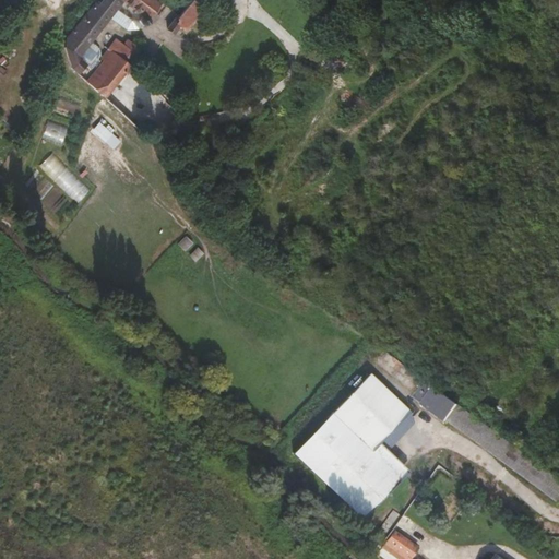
[(78,59),(110,18),(123,0),(144,16),(142,18),(141,21),(141,22),(141,24),(142,26),(145,27),(147,27),(150,25),(151,24),(152,21),(151,19),(150,18),(159,4),(153,0),(102,0),(82,26),(64,48),(75,57),(78,59)]
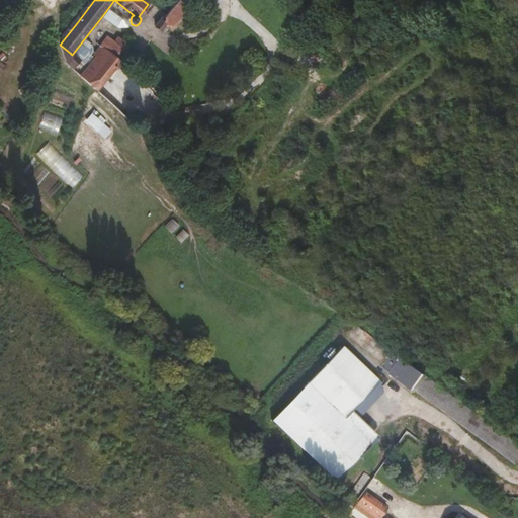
[(128,28),(132,24),(131,22),(131,20),(131,19),(132,16),(134,15),(114,0),(102,16),(117,27),(128,28)]
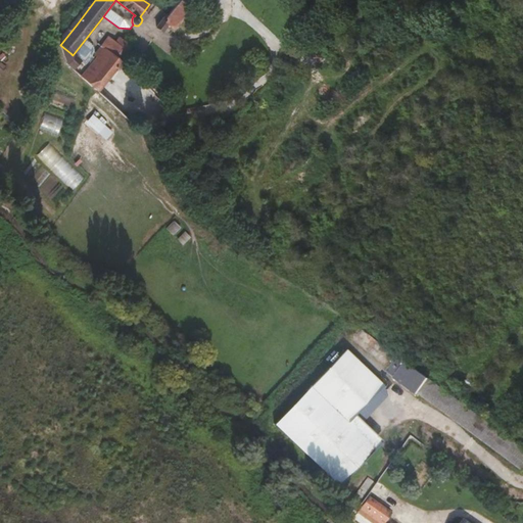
[(188,2),(186,0),(172,0),(165,8),(177,16),(188,2)]
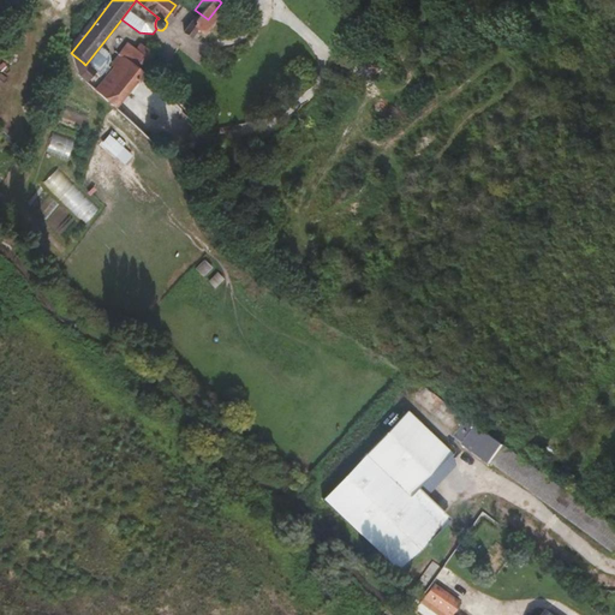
[(195,10),(184,22),(198,33),(208,19),(195,10)]
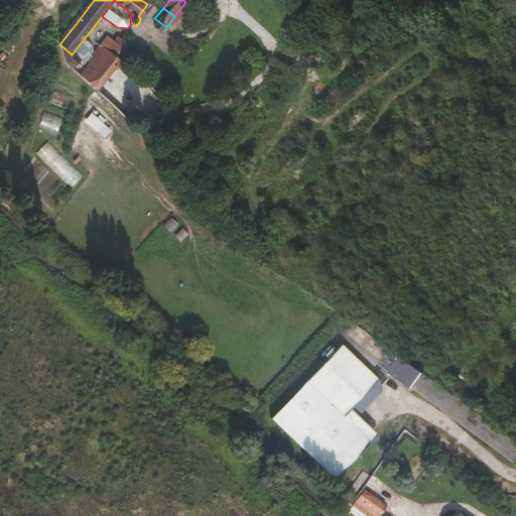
[(0,23),(0,40),(10,31),(1,22),(0,23)]
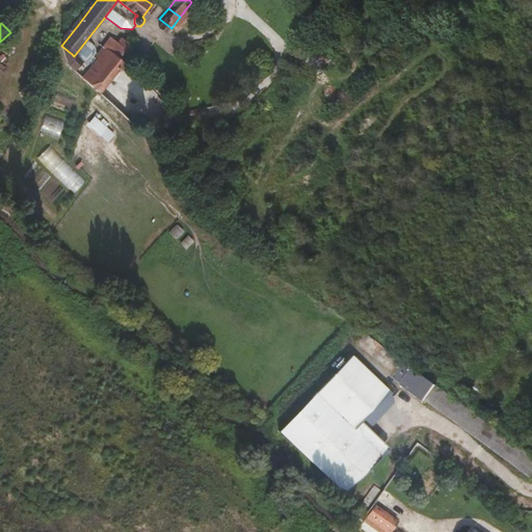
[(121,36),(116,42),(122,47),(126,41),(121,36)]
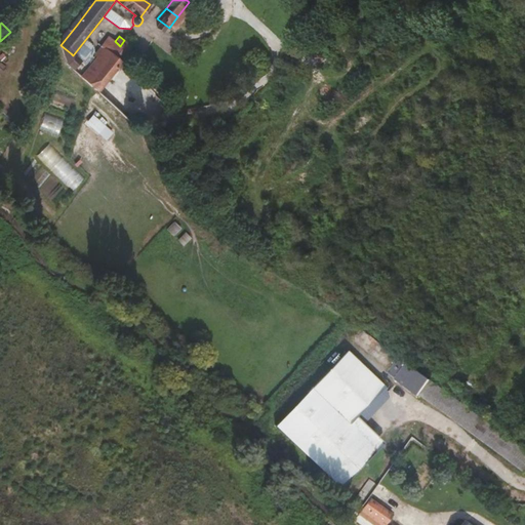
[(97,91),(102,85),(133,47),(124,40),(120,46),(115,41),(109,37),(94,55),(97,57),(81,77),(97,91)]
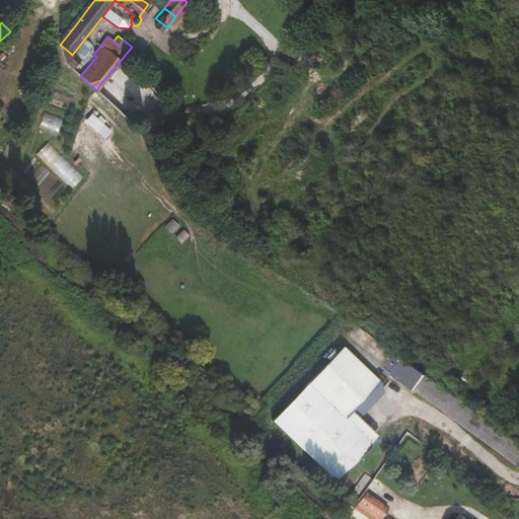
[(126,36),(123,40),(132,47),(135,44),(126,36)]
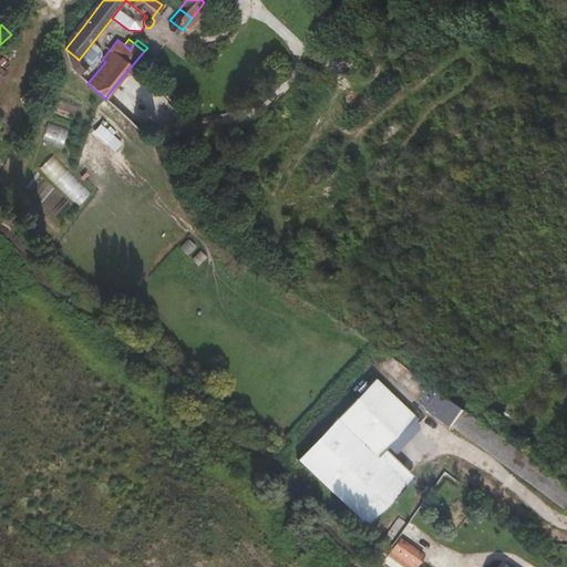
[(79,60),(76,58),(71,69),(78,74),(85,64),(79,60)]
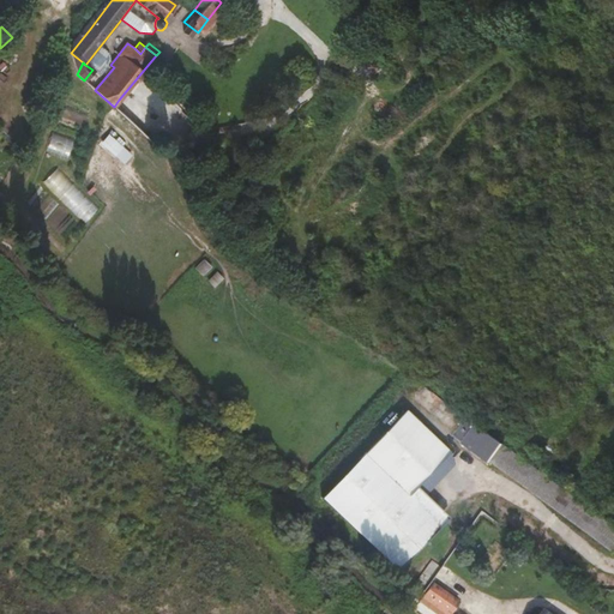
[(114,107),(121,113),(127,106),(119,100),(114,107)]
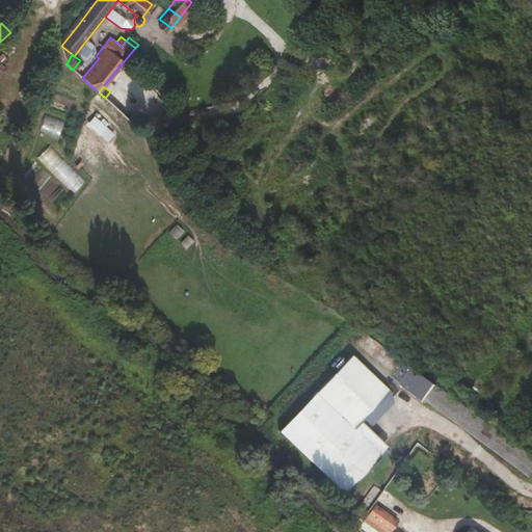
[(59,137),(65,120),(47,113),(41,131),(59,137)]
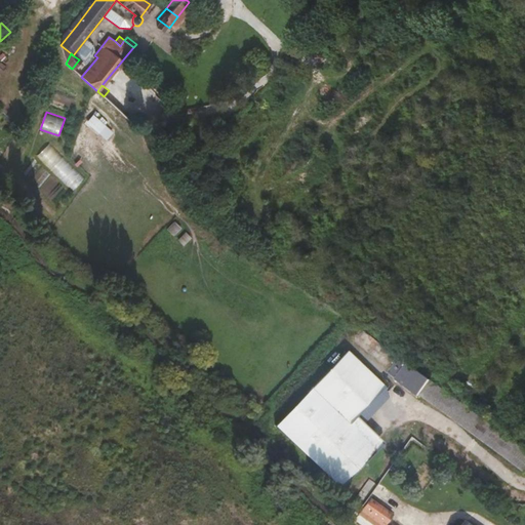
[(86,122),(107,139),(114,131),(93,114),(86,122)]
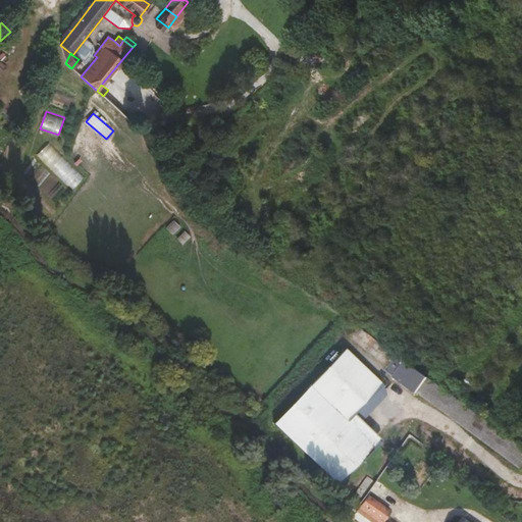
[(73,189),(85,176),(49,143),(38,154),(73,189)]
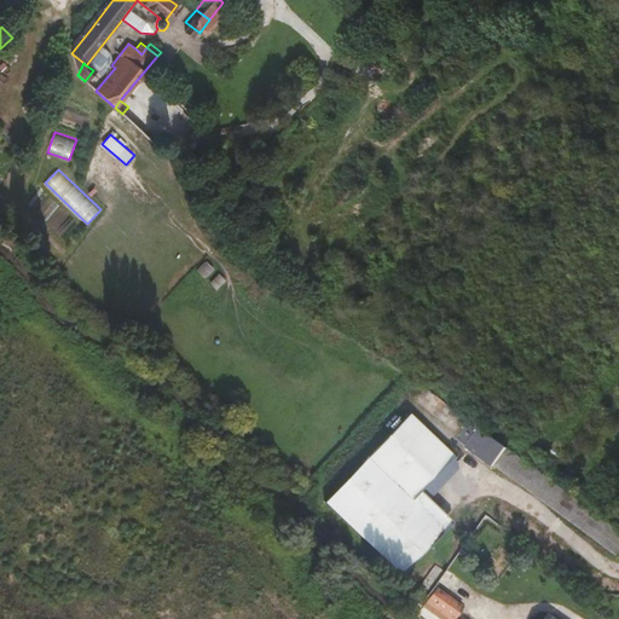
[(428,391),(411,379),(399,395),(461,441),(467,434),(473,424),(428,391)]
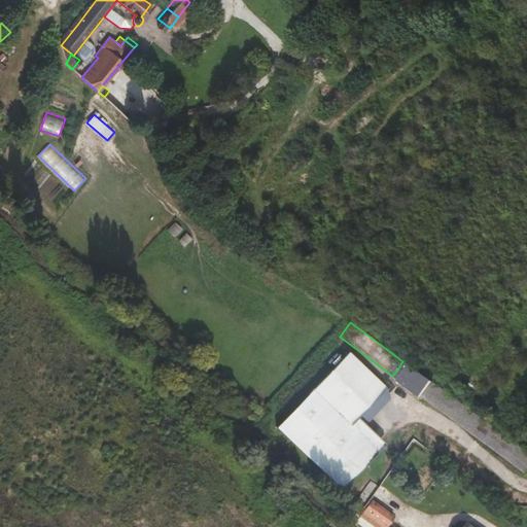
[(283,438),(287,447),(290,455),(291,457),(312,472),(321,464),(324,461),(326,459),(328,458),(322,453),(330,441),(339,447),(387,383),(342,349),(278,433),(283,438)]
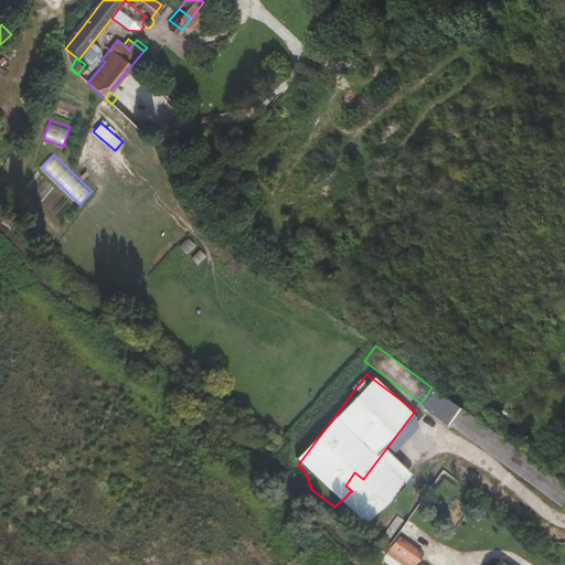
[(426,396),(457,419),(462,412),(449,402),(432,387),(426,396)]
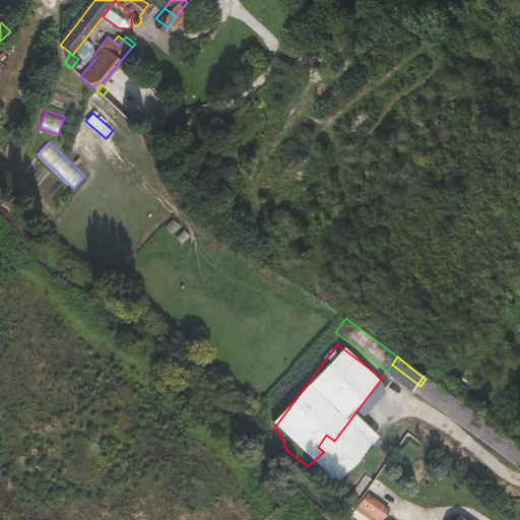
[(517,469),(519,466),(519,449),(507,439),(486,424),(426,379),(420,386),(414,392),(517,469)]
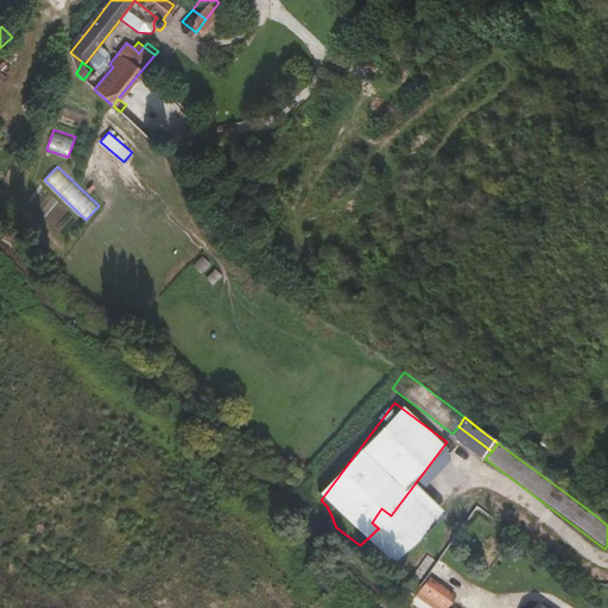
[(381,529),(391,515),(381,508),(372,523),(379,529),(381,529)]
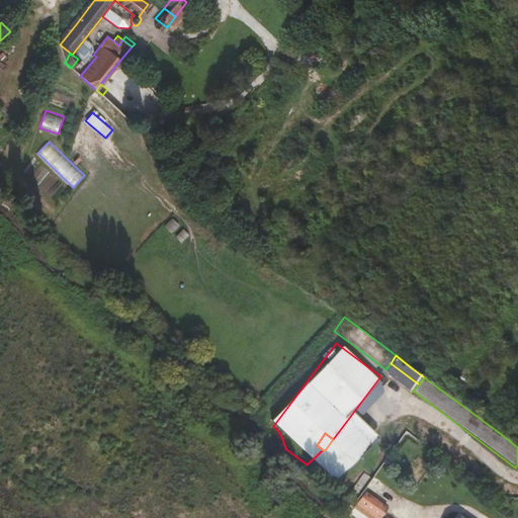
[(356,513),(359,517),(377,517),(374,516),(379,510),(359,495),(355,501),(356,513)]
